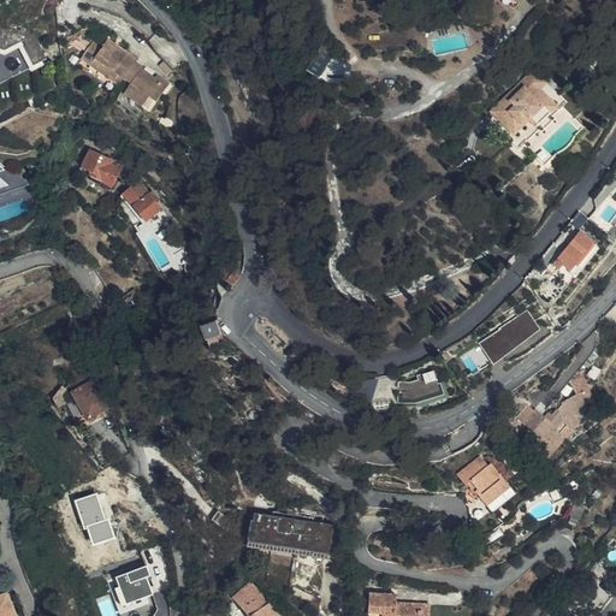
[(260,22),(268,19),(265,6),(260,7),(256,7),(256,11),(260,22)]
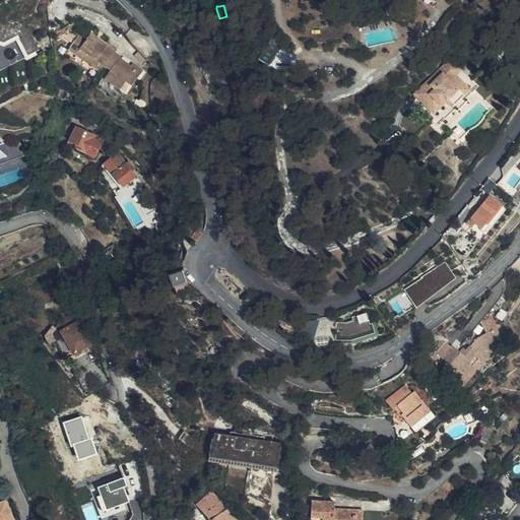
[(99,74),(108,80),(110,77),(116,81),(112,87),(129,100),(133,94),(138,98),(146,84),(124,69),(125,68),(119,63),(87,43),(85,47),(77,41),(69,54),(76,58),(77,56),(89,64),(86,69),(98,76),(99,74)]
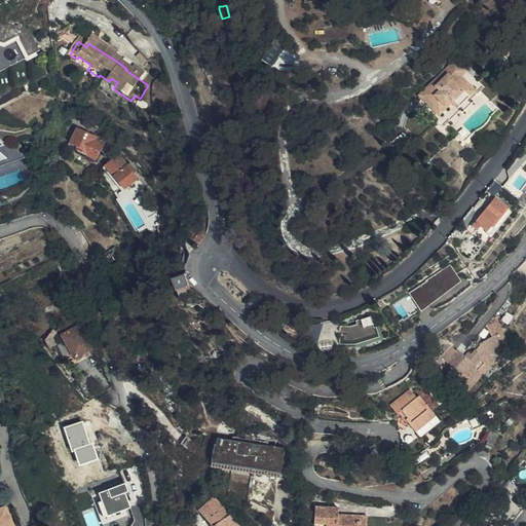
[(472,67),(461,54),(427,85),(443,103),(453,94),(455,96),(460,90),(458,88),(463,84),(471,92),(461,102),(456,96),(443,108),(451,117),(462,107),(463,109),(476,98),(474,96),(482,88),(466,72),(472,67)]
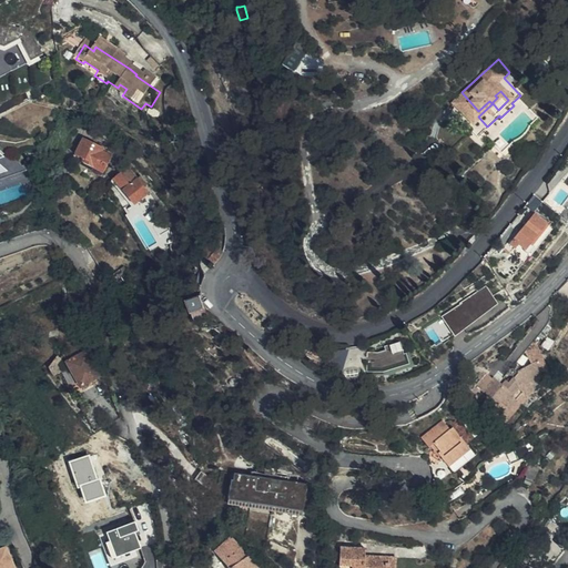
[(120,84),(118,88),(111,98),(143,119),(151,107),(145,103),(141,109),(122,95),(127,89),(120,84)]
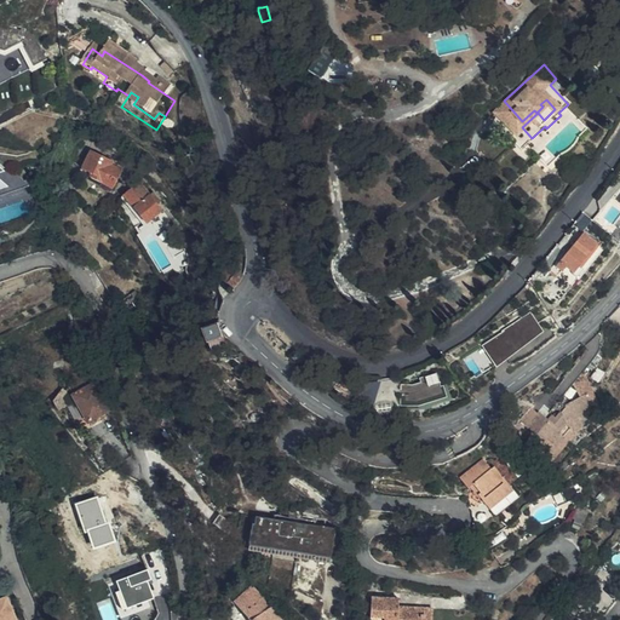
[(537,113),(538,113),(544,120),(555,109),(546,99),(540,104),(543,107),(537,113)]
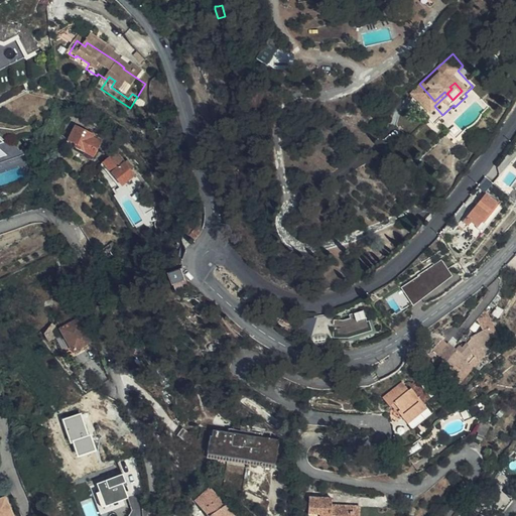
[(434,101),(419,84),(417,87),(434,106),(447,94),(446,94),(444,92),(434,101)]
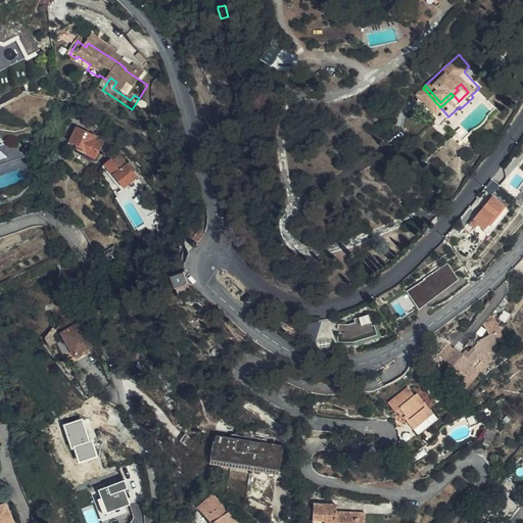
[(101,144),(92,140),(94,135),(76,128),(68,142),(77,145),(75,149),(95,158),(101,144)]
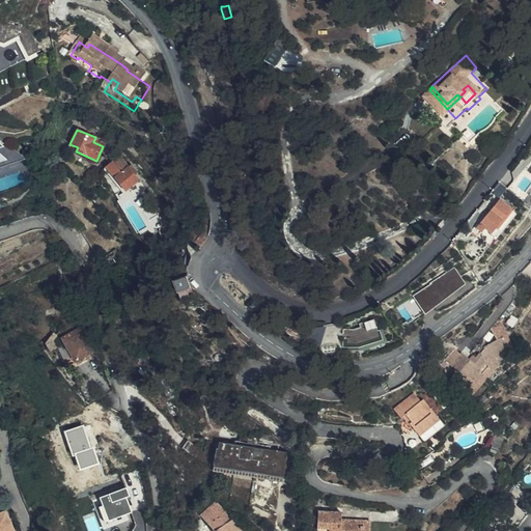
[(0,192),(32,180),(24,159),(0,138),(0,192)]
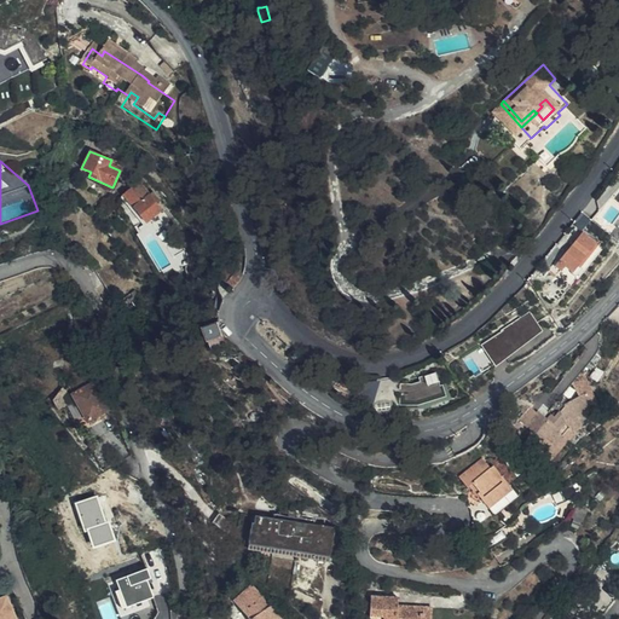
[(123,195),(146,223),(161,209),(156,203),(160,200),(152,192),(149,194),(139,181),(123,195)]
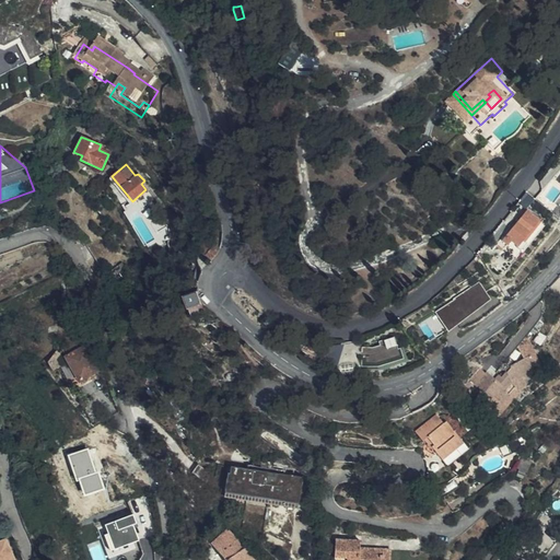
[(527,210),(504,237),(510,242),(513,238),(522,245),(543,220),(534,212),(532,214),(527,210)]
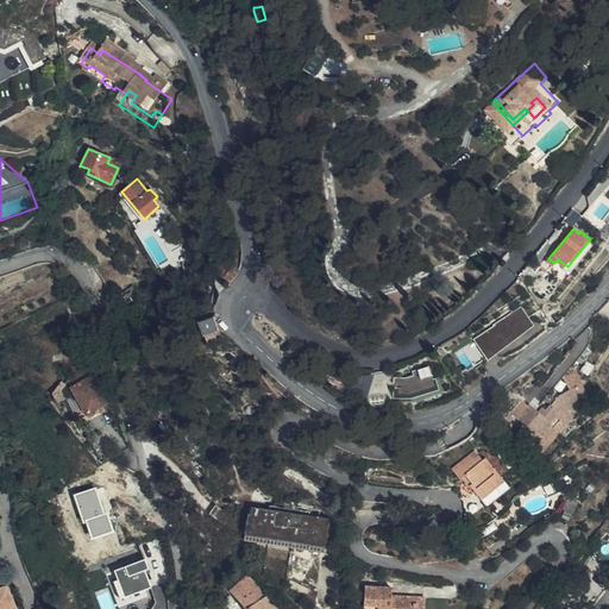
[(590,239),(567,267),(572,271),(595,243),(590,239)]
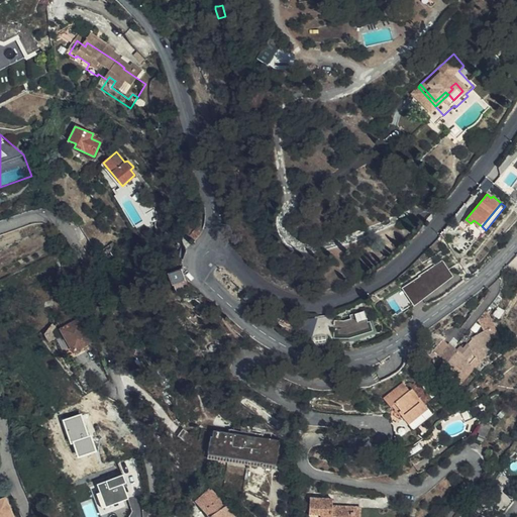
[(87,215),(78,204),(67,214),(75,224),(87,215)]
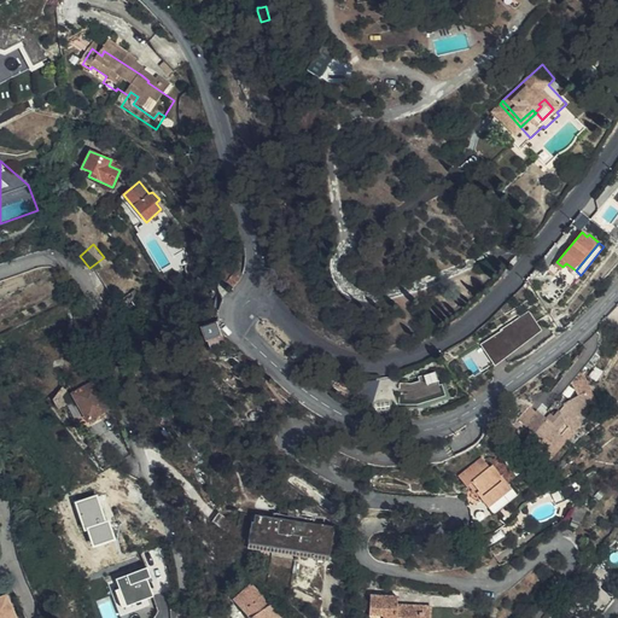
[(226,286),(232,277),(225,272),(219,280),(226,286)]
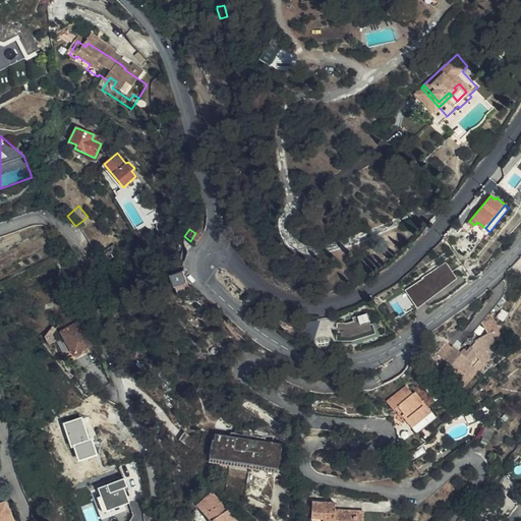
[(196,245),(201,237),(195,233),(190,241),(196,245)]
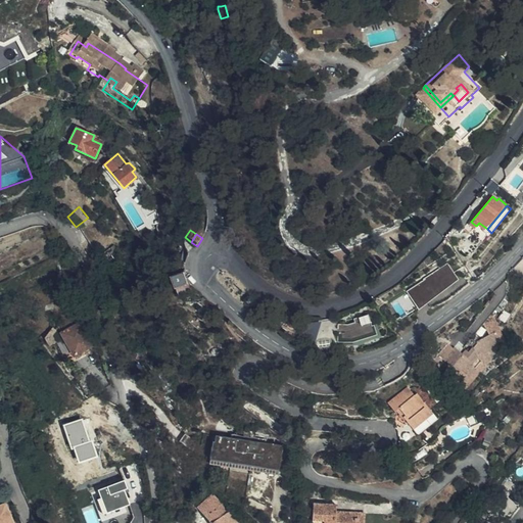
[(103,252),(108,264),(116,257),(111,248),(103,252)]
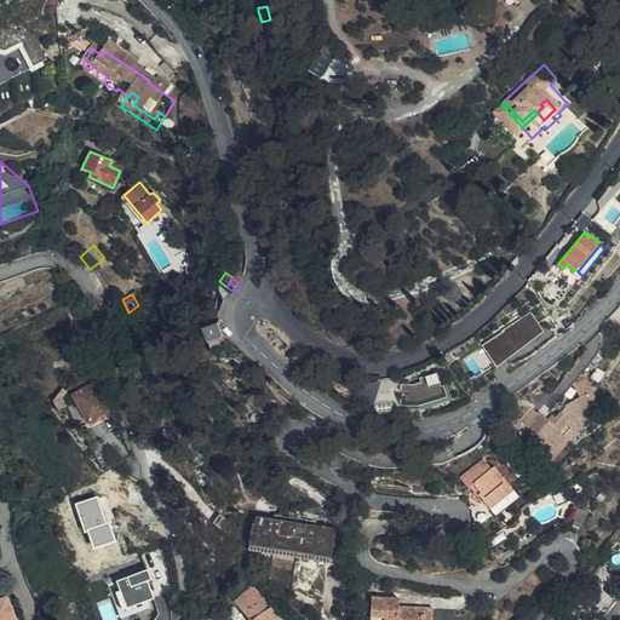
[(518,314),(524,320),(530,314),(526,308),(518,314)]
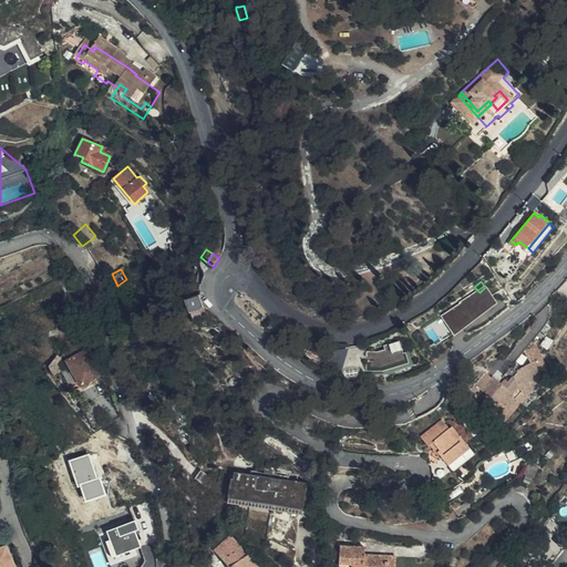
[(464,294),(451,300),(454,308),(468,301),(464,294)]
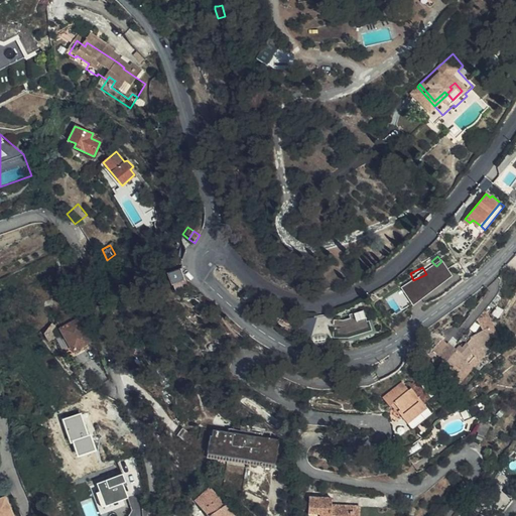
[(183,280),(179,269),(167,274),(171,284),(183,280)]
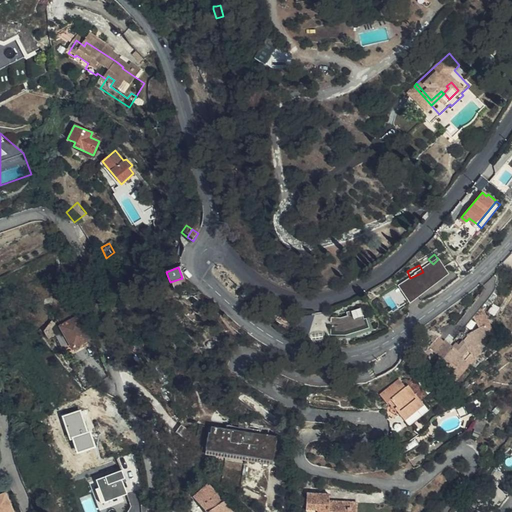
[(329,334),(345,335),(368,328),(366,319),(362,319),(358,308),(346,312),(347,318),(330,317),(329,334)]
